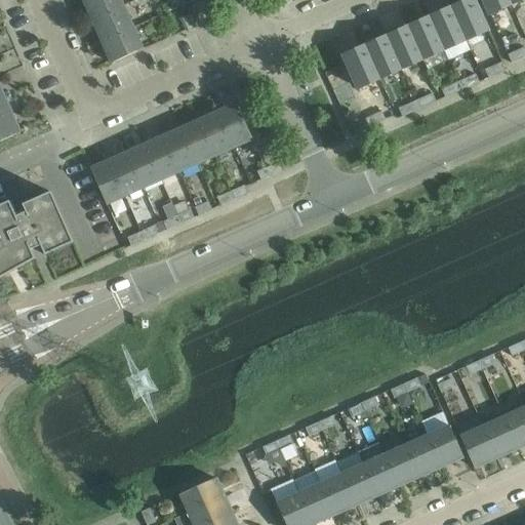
[(121,0),(84,0),(93,18),(124,5),(121,0)]
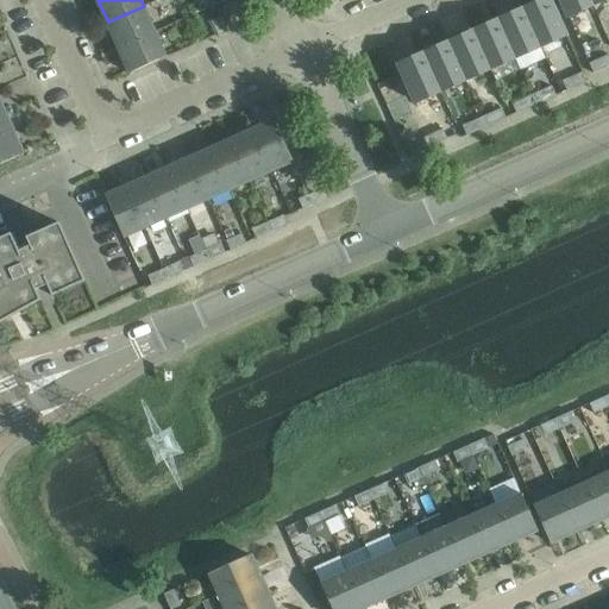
[(548,0),(545,0),(522,10),(539,45),(564,35),(548,0)]
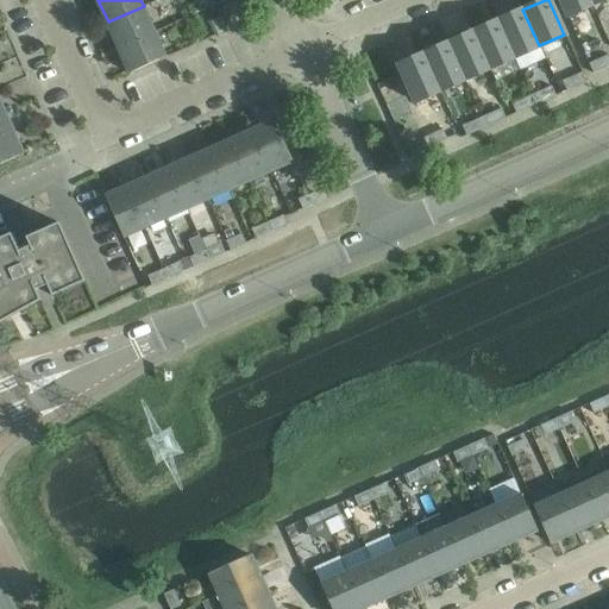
[(559,0),(566,16),(592,4),(590,0),(559,0)]
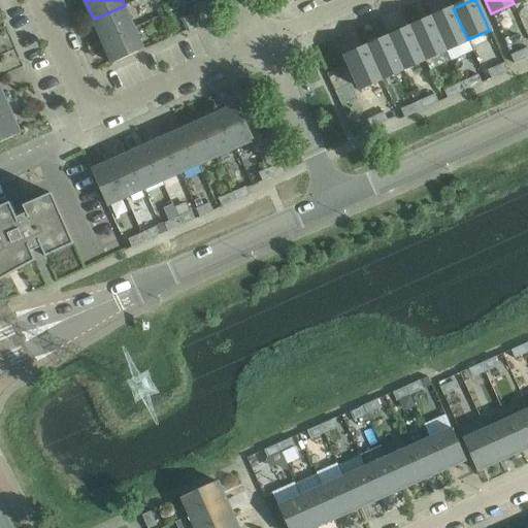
[(94,19),(103,40),(134,27),(125,5),(94,19)]
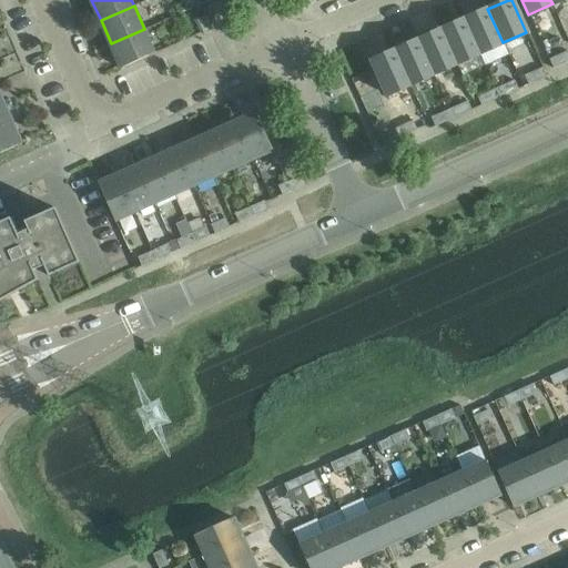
[(487,9),(464,20),(479,53),(503,42),(487,9)]
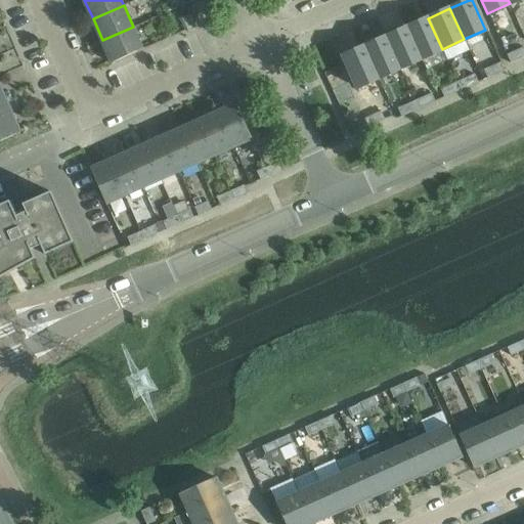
[(187,32),(195,28),(189,14),(181,18),(187,32)]
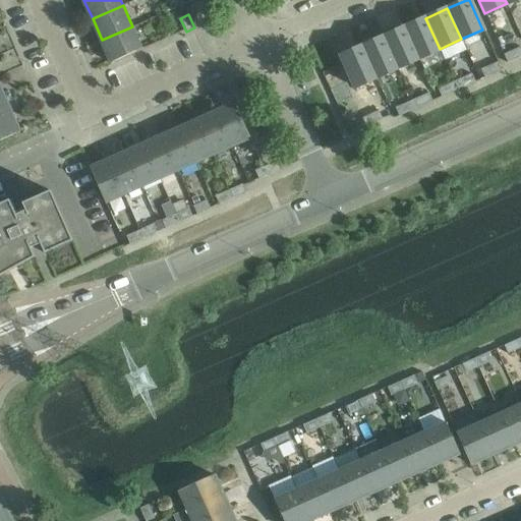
[(425,18),(405,27),(418,58),(423,69),(445,60),(440,49),(425,18)]
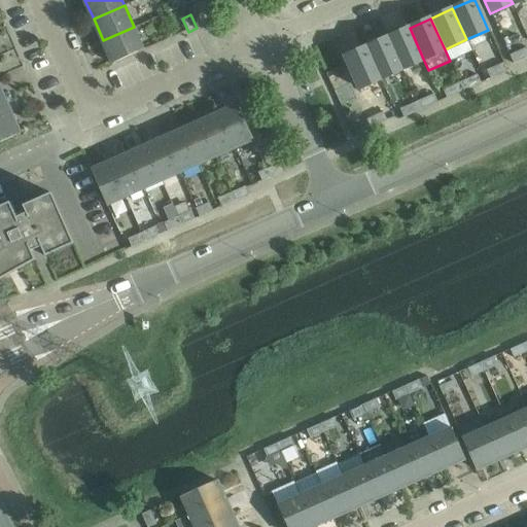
[(134,27),(103,40),(112,64),(114,63),(113,62),(143,48),(134,27)]
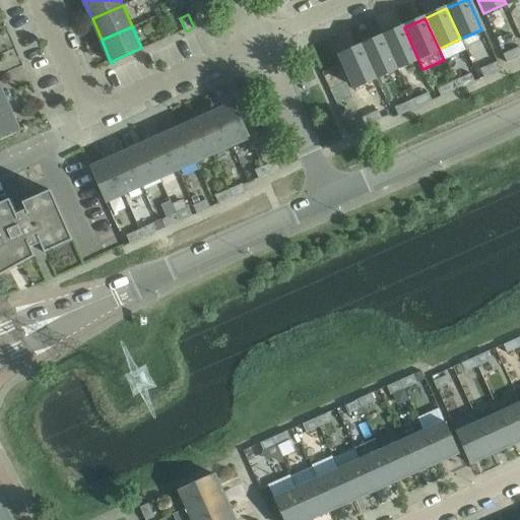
[(404,27),(383,38),(396,67),(417,58),(404,27)]
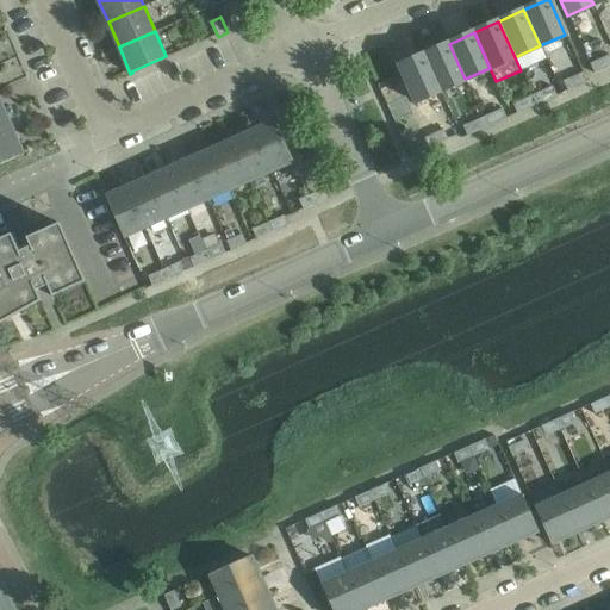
[(449,44),(424,55),(440,91),(465,79),(449,44)]
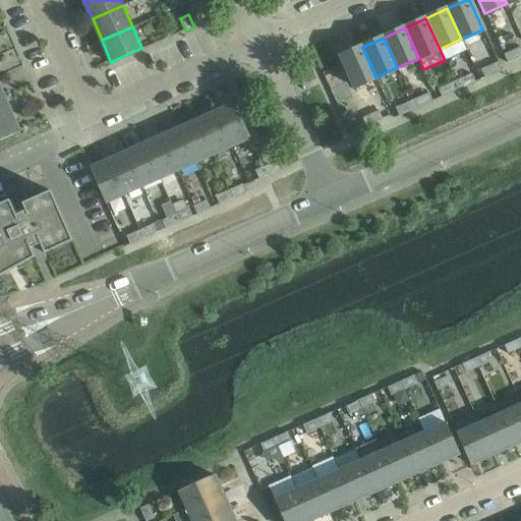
[(507,63),(520,55),(520,49),(520,46),(503,54),(507,63)]
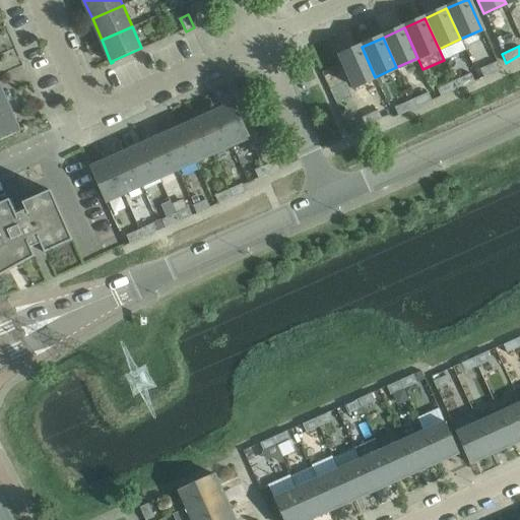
[(339,57),(352,85),(353,86),(375,77),(362,47),(339,57)]
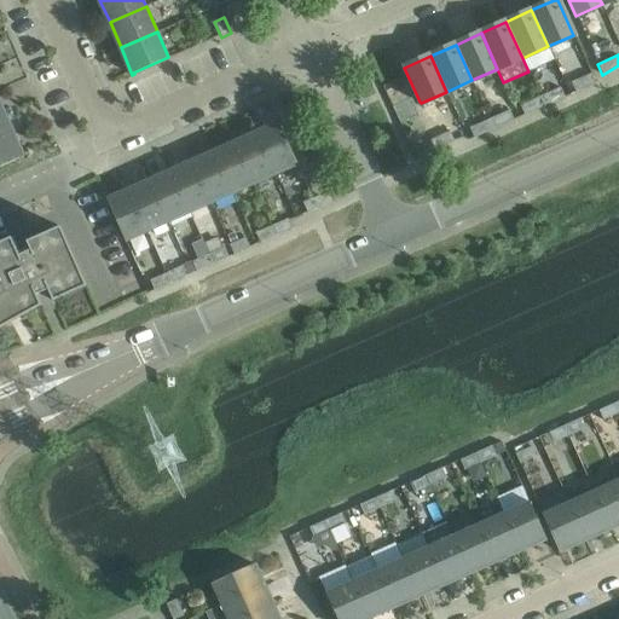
[(595,84),(591,74),(571,82),(576,92),(595,84)]
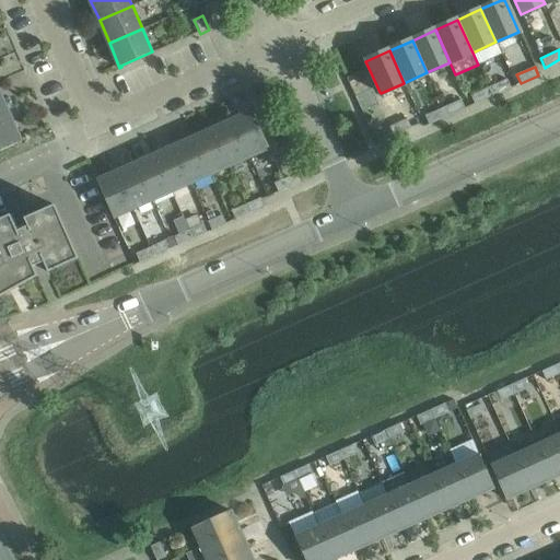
[(492,96),(511,88),(506,79),(488,88),(492,96)]
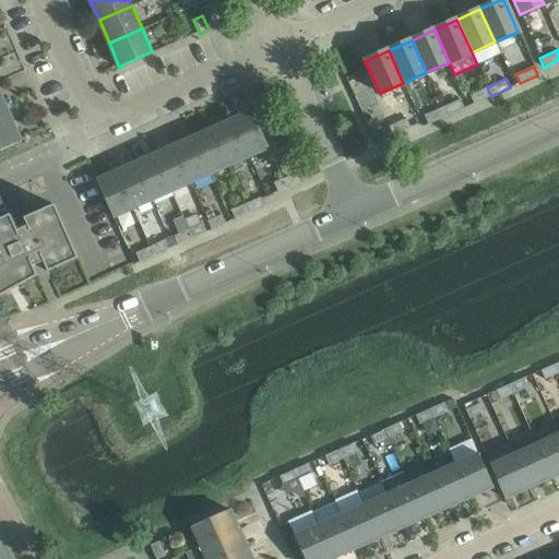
[(470,95),(474,104),(491,96),(487,87),(470,95)]
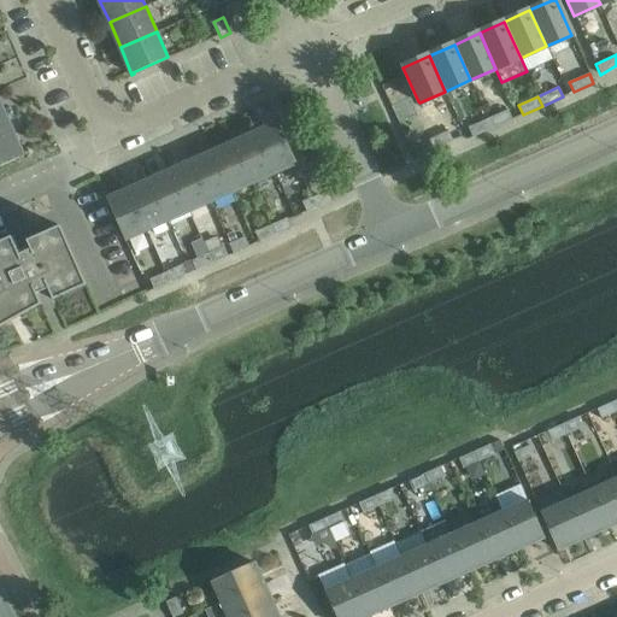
[(507,110),(488,118),(492,129),(512,119),(507,110)]
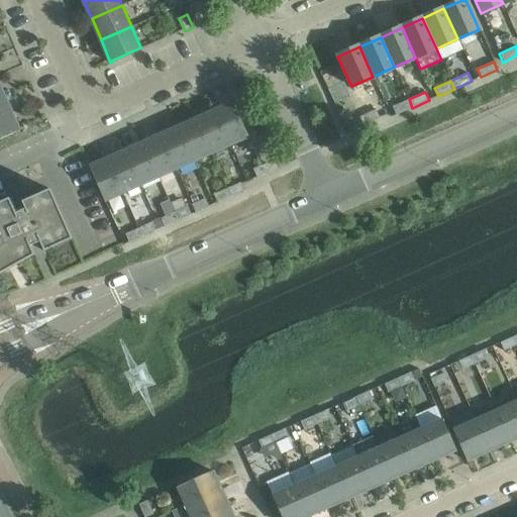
[(3,95),(0,96),(0,117),(11,113),(3,95)]
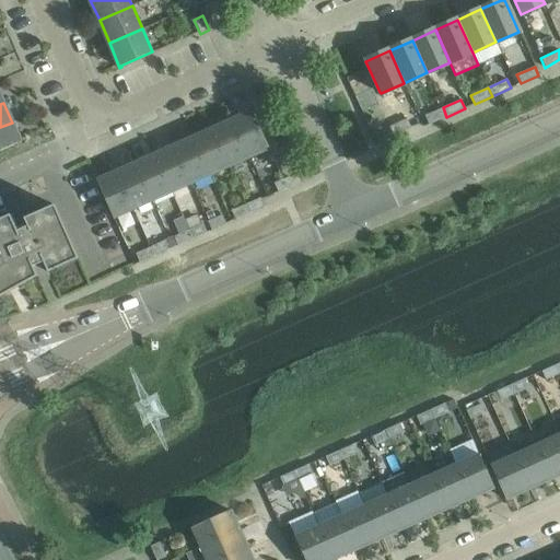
[(446,117),(443,107),(424,116),(428,125),(446,117)]
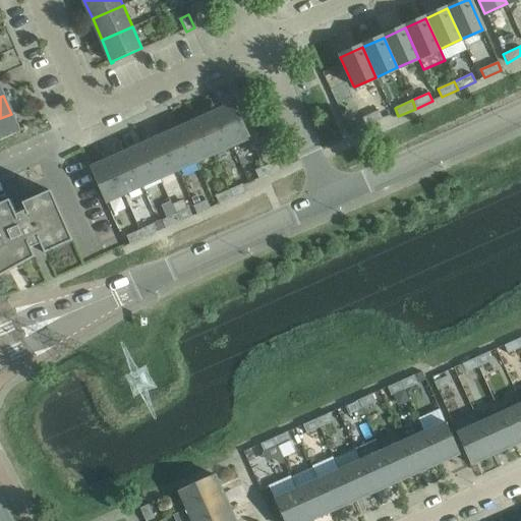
[(216,112),(231,148),(249,139),(235,105),(236,104),(235,103),(216,112)]
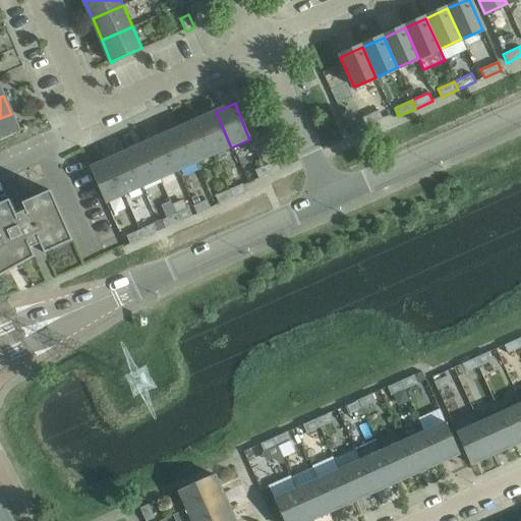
[(365,126),(382,119),(379,110),(361,118),(365,126)]
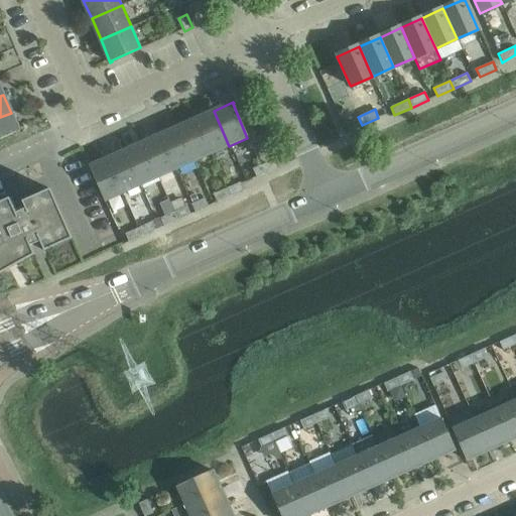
[(214,111),(196,119),(212,154),(229,146),(214,111)]
